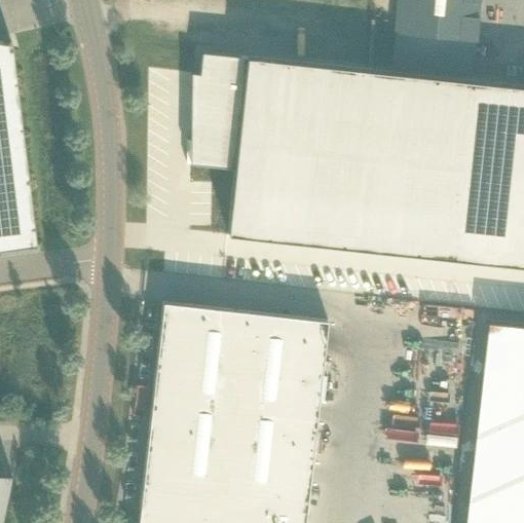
[(477,44),(481,0),(398,0),(396,36),(477,44)]
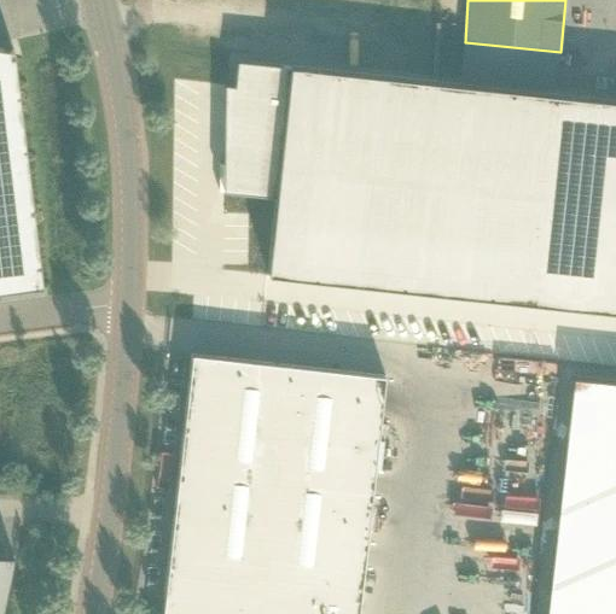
[(0,294),(44,290),(15,54),(0,51),(0,294)]
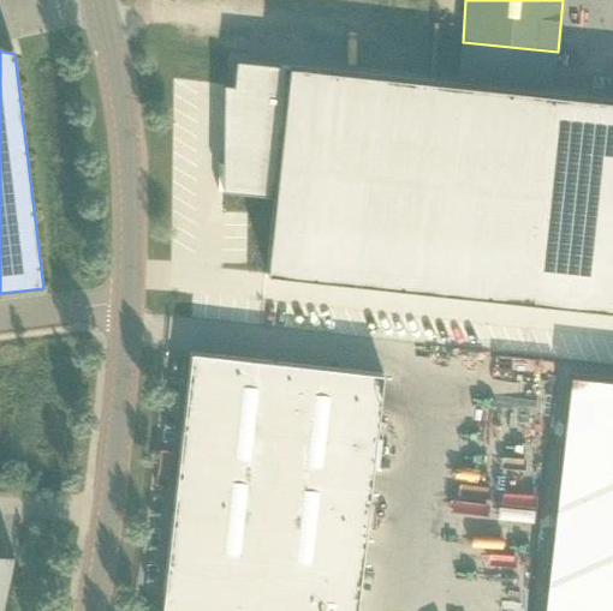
[(228,87),(227,192),(279,198),(271,275),(612,312),(612,103),(242,63),(238,88),(228,87)]
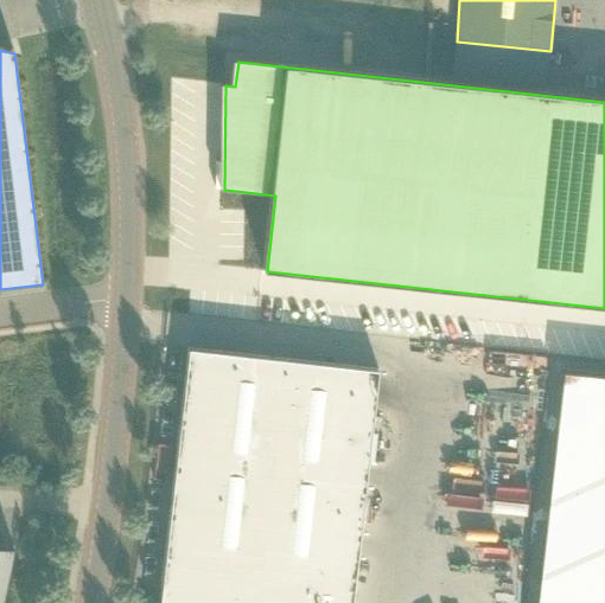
[(166,564),(163,592),(174,594),(173,602),(354,602),(357,575),(380,372),(189,351),(165,564),(166,564)]
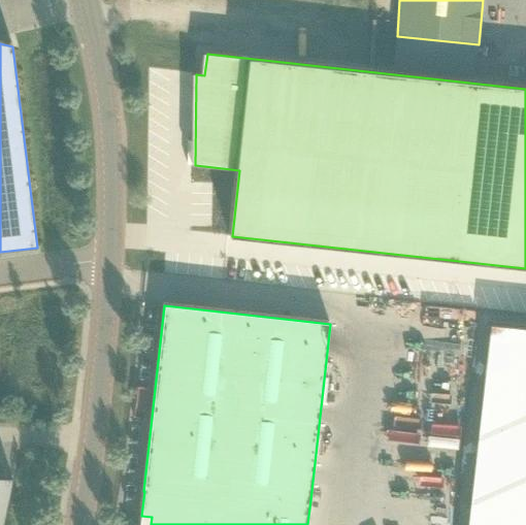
[(525,329),(490,325),(466,524),(525,524),(525,329)]
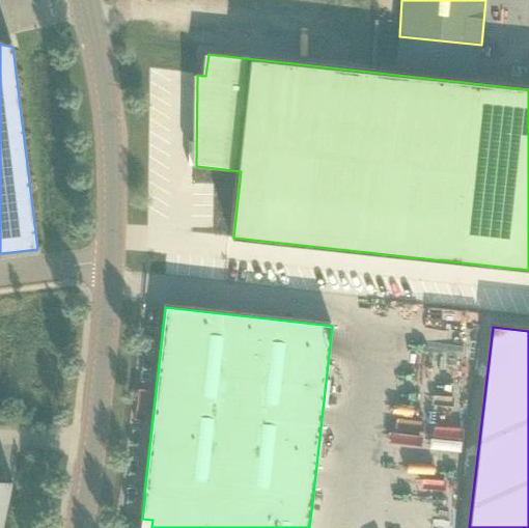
[(0,481),(0,527),(4,527),(14,481),(0,481)]
